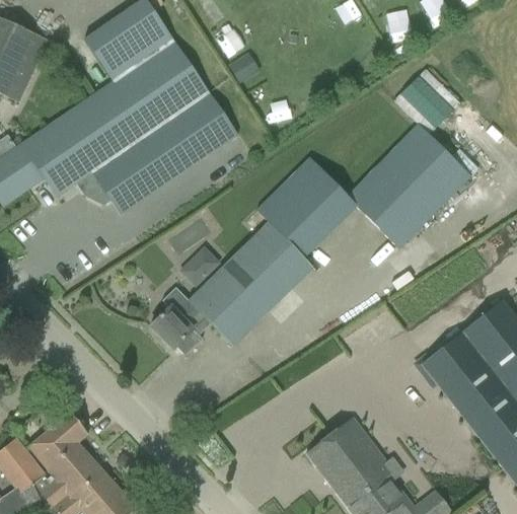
[(137,0),(84,37),(113,79),(173,38),(147,0),(137,0)]
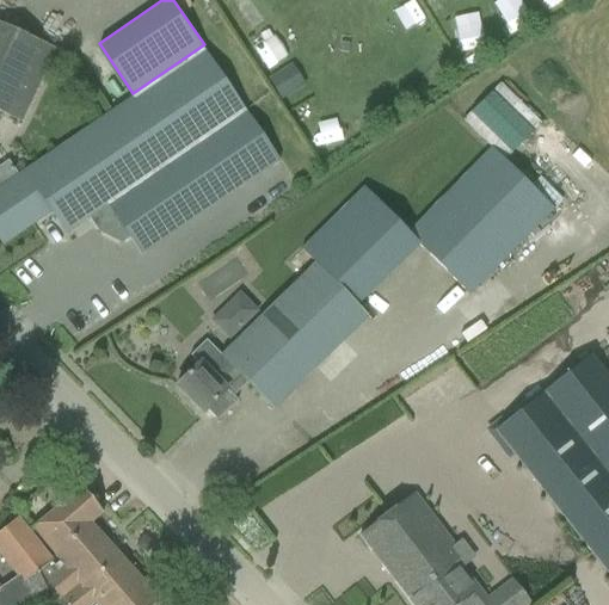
[(477,8),(457,11),(461,43),(481,41),(477,8)]
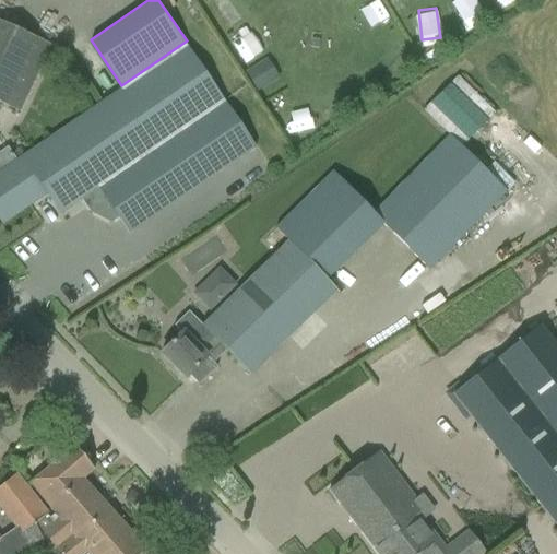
[(0,16),(0,97),(20,107),(50,40),(0,16)]
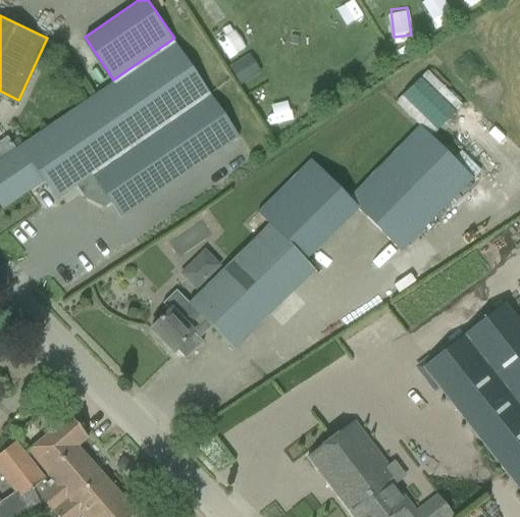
[(227,51),(252,35),(242,18),(216,34),(227,51)]
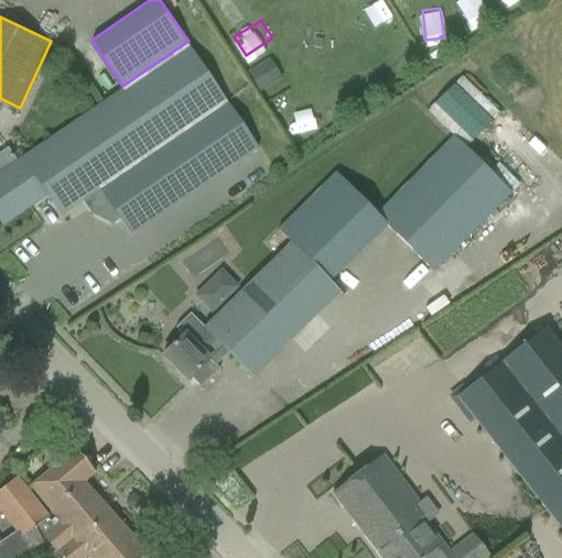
[(0,216),(3,221),(49,192),(62,210),(83,196),(100,184),(226,96),(190,42),(122,86),(19,157),(0,170),(0,216)]
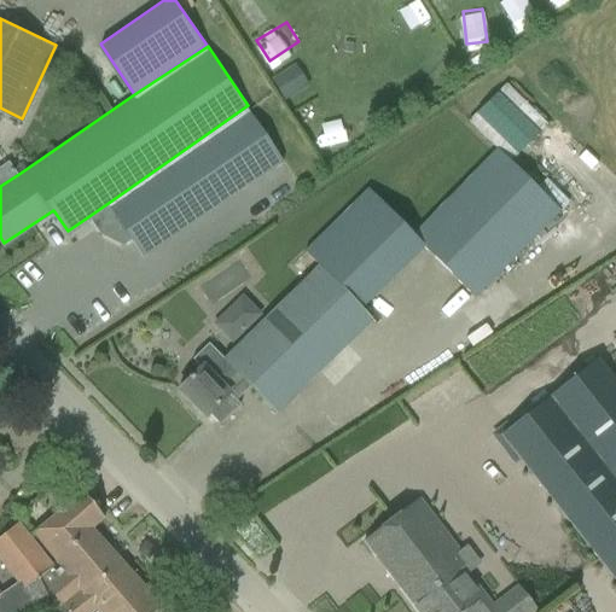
[(285,93),(309,82),(298,60),(274,71),(285,93)]
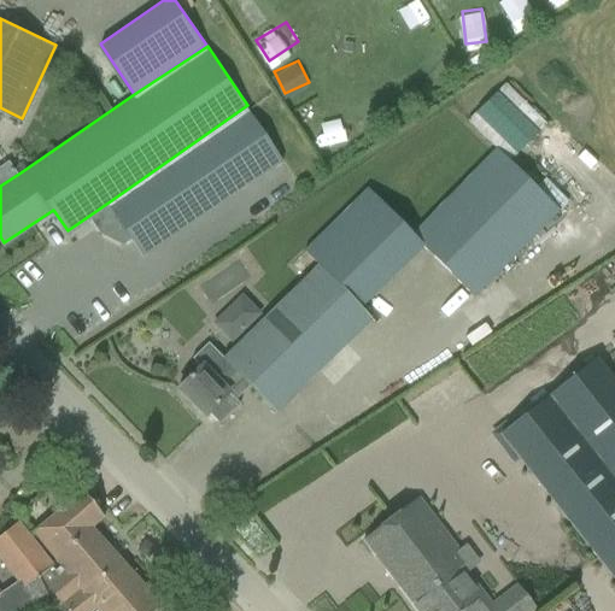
[(486,100),(490,104),(490,103),(516,127),(515,128),(527,139),(546,117),(505,80),(486,100)]
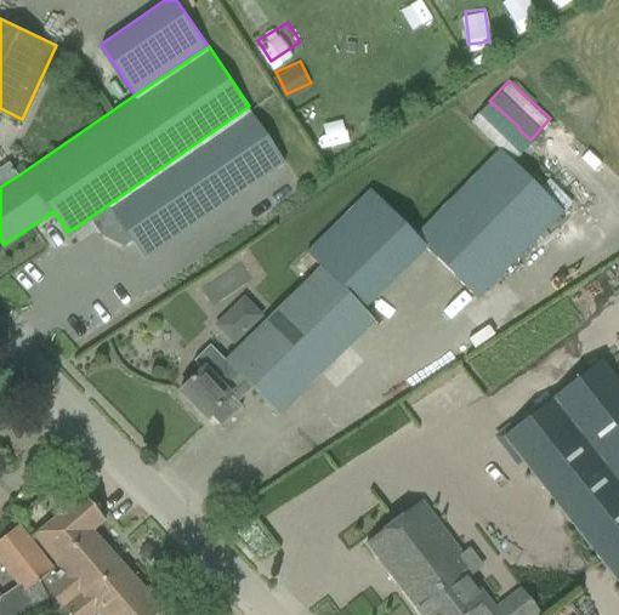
[(250,108),(111,204),(134,238),(145,255),(285,159),(250,108)]
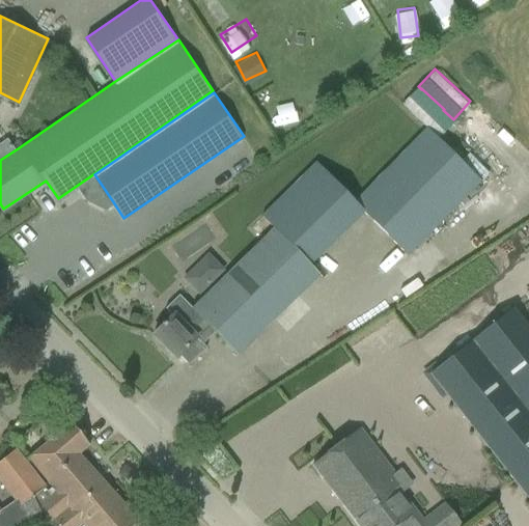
[(169,316),(154,331),(177,355),(181,352),(190,361),(207,344),(198,334),(210,323),(239,352),(253,337),(284,307),(274,297),(346,226),(363,210),(409,254),(484,176),(427,121),(389,161),(354,195),(344,186),(317,158),(261,213),(274,225),(193,305),(181,292),(166,305),(173,312),(169,316)]
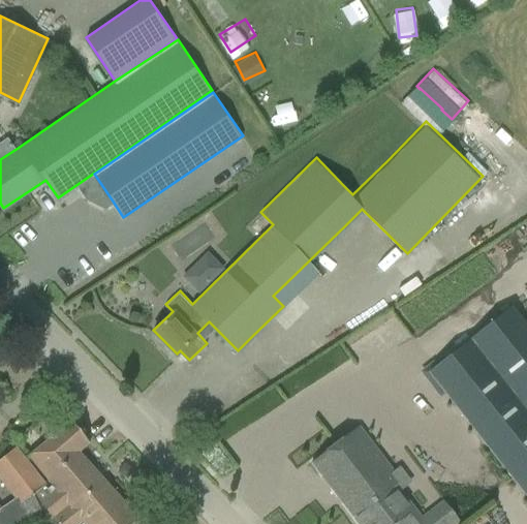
[(209,247),(183,272),(199,289),(226,265),(209,247)]
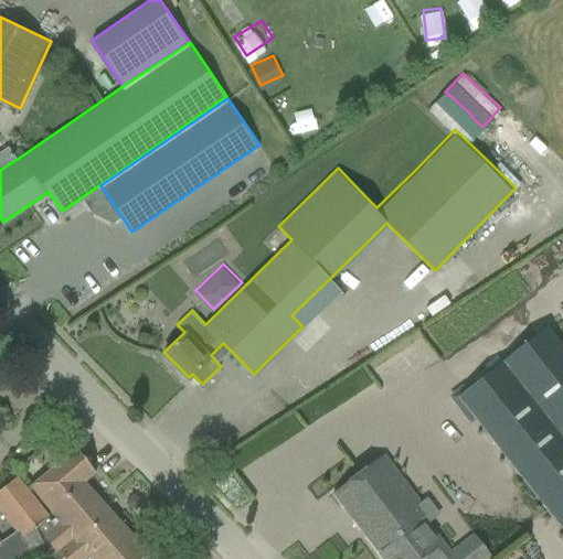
[(464,384),(452,393),(461,405),(465,402),(562,525),(562,342),(548,323),(467,387),(464,384)]
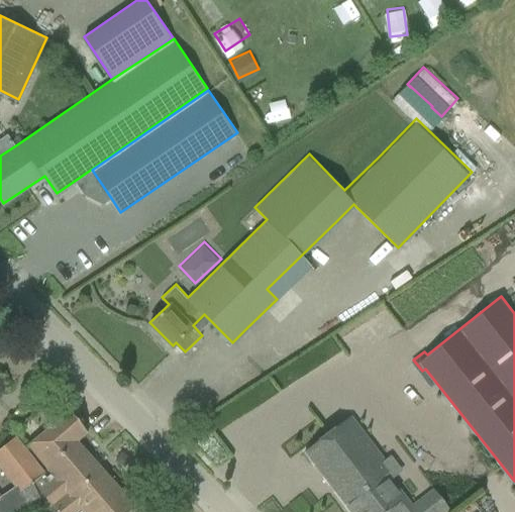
[(55,421),(28,442),(47,465),(78,438),(88,430),(70,408),(55,421)]
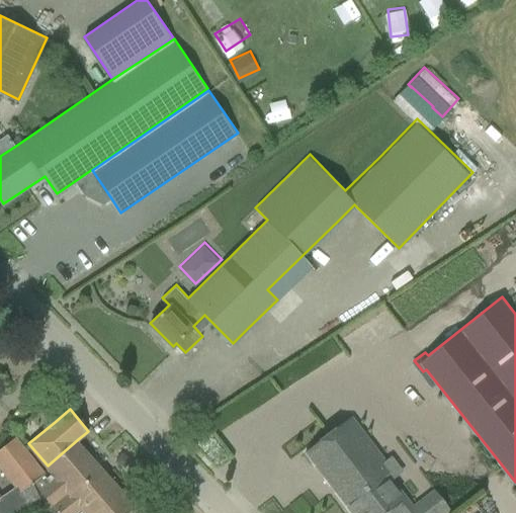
[(352,416),(308,450),(355,512),(395,512),(399,510),(401,512),(438,512),(429,500),(420,507),(416,503),(411,507),(390,480),(403,469),(392,455),(385,459),(352,416)]
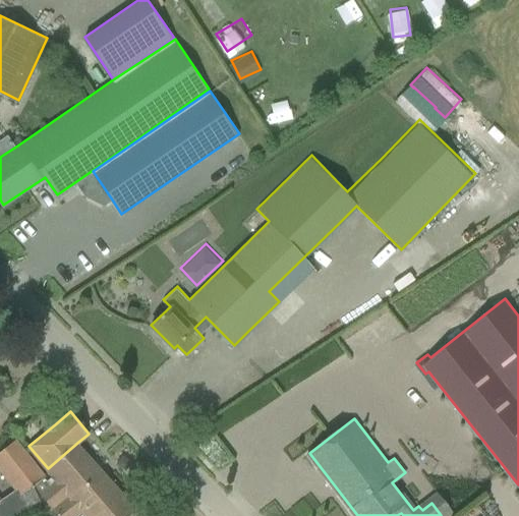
[(0,515),(34,515),(36,515),(32,506),(25,492),(45,475),(46,474),(16,437),(0,449),(0,466),(16,488),(0,498),(0,515)]
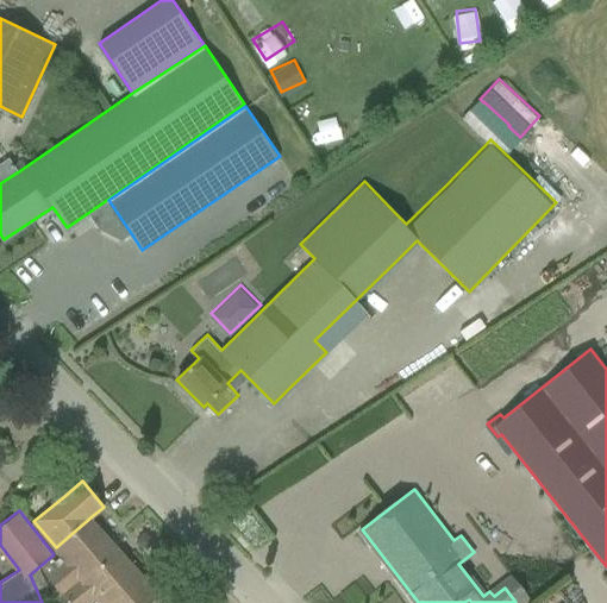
[(52,556),(30,575),(37,591),(49,585),(49,584),(54,580),(63,592),(62,594),(63,596),(54,602),(148,602),(161,594),(92,516),(56,547),(67,559),(61,565),(52,556)]
